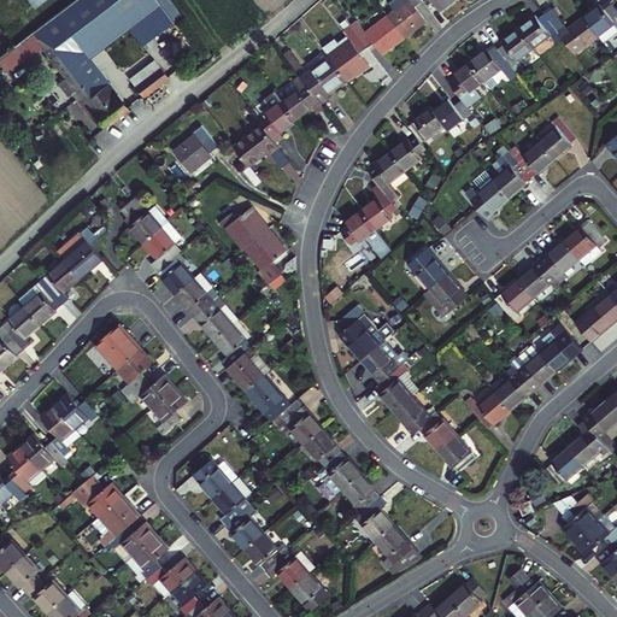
[(0,50),(0,64),(16,52),(24,50),(39,45),(63,77),(56,83),(65,95),(70,92),(89,117),(93,115),(101,125),(124,107),(83,56),(124,25),(136,41),(175,12),(165,0),(66,0),(36,23),(0,50)]
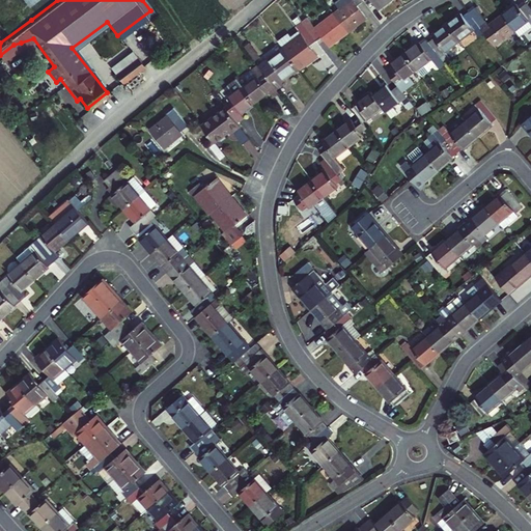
[(346,0),(332,11),(345,29),(364,15),(356,3),(359,0),(346,0)]
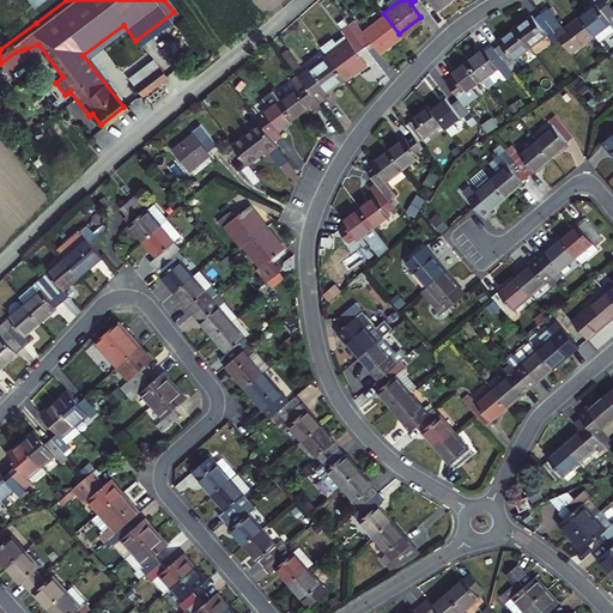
[(580,14),(593,32),(612,17),(612,10),(605,0),(604,0),(598,5),(596,2),(580,14)]
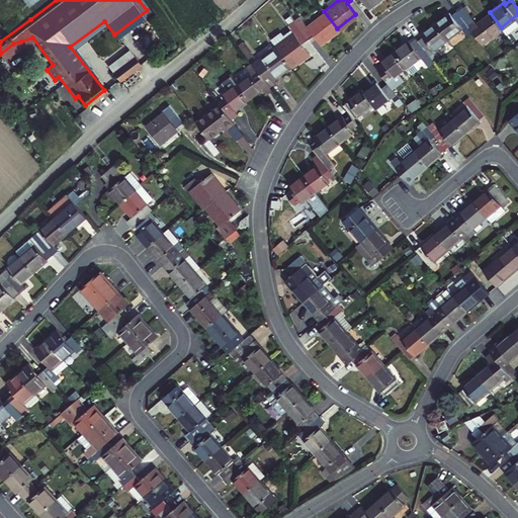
[(462,5),(456,10),(471,31),(481,42),(501,27),(490,12),(476,22),(462,5)]
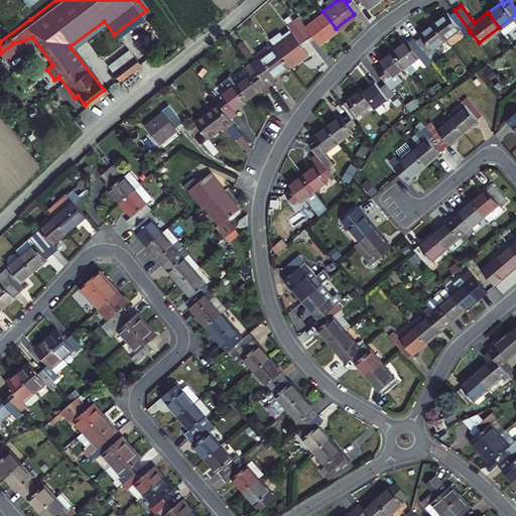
[(433,21),(445,37),(460,27),(465,34),(470,31),(455,10),(449,14),(447,11),(433,21)]
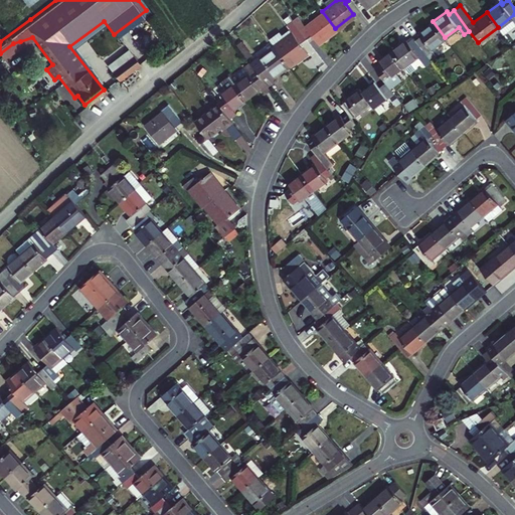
[(299,19),(294,23),(303,35),(309,31),(317,42),(335,28),(322,11),(304,25),(299,19)]
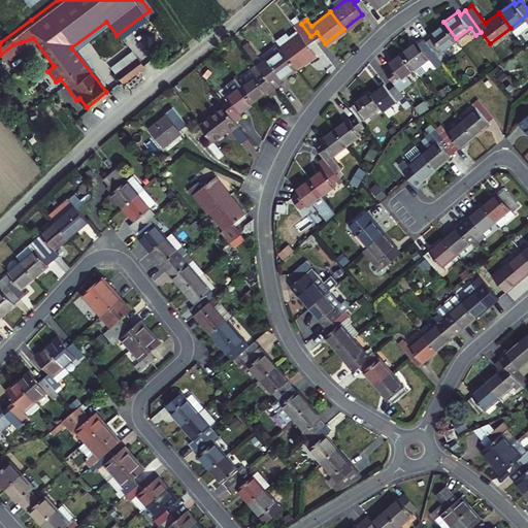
[(278,45),(295,67),(314,53),(304,41),(310,36),(301,24),(297,20),(292,24),(295,28),(288,34),(284,30),(273,39),(278,45)]
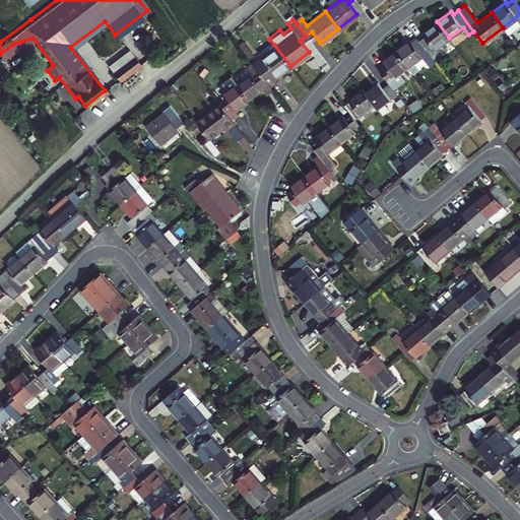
[(418,39),(434,59),(439,55),(434,49),(449,38),(437,21),(423,31),(425,35),(418,39)]
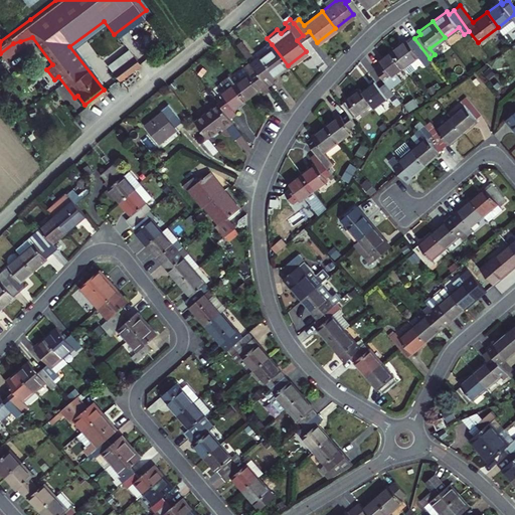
[(407,38),(392,49),(403,64),(417,54),(423,62),(430,58),(414,38),(413,36),(408,40),(407,38)]
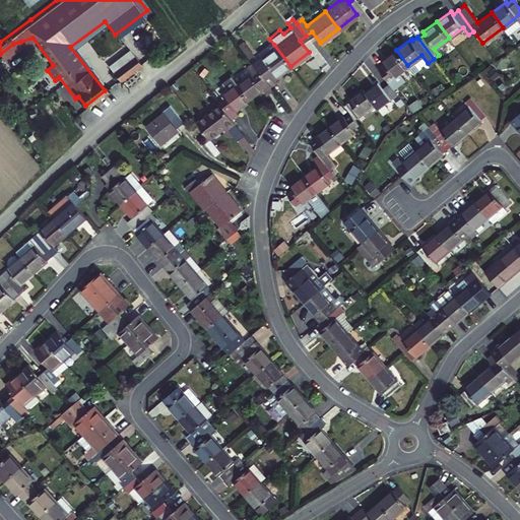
[(252,64),(269,86),(276,81),(274,78),(290,66),(274,45),(251,63),(252,64)]
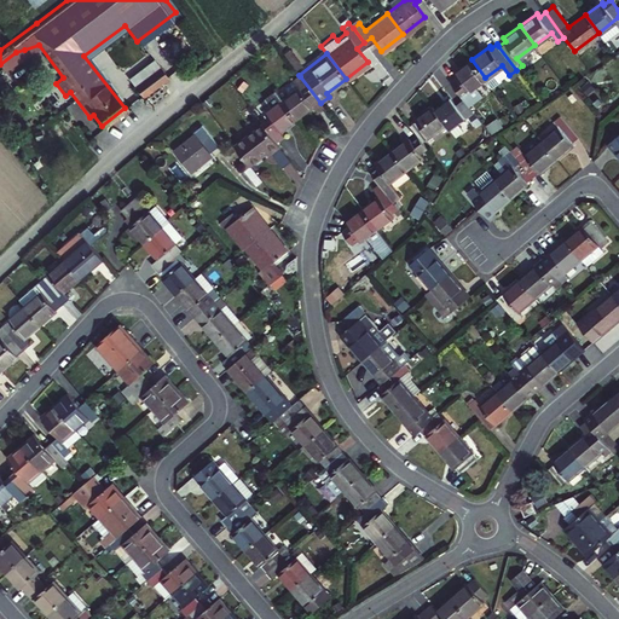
[(166,75),(152,58),(127,77),(140,94),(166,75)]
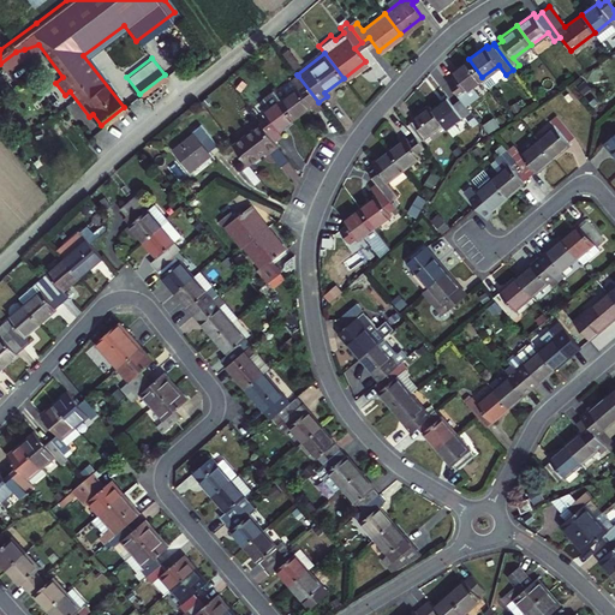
[(446,79),(455,91),(465,84),(467,88),(482,77),(469,59),(454,70),(457,72),(446,79)]
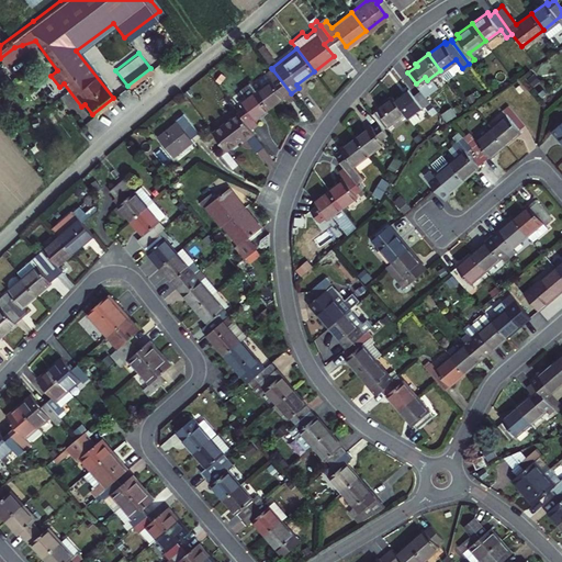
[(261,82),(254,88),(268,107),(283,94),(289,101),(294,97),(291,93),(272,69),(258,79),(261,82)]
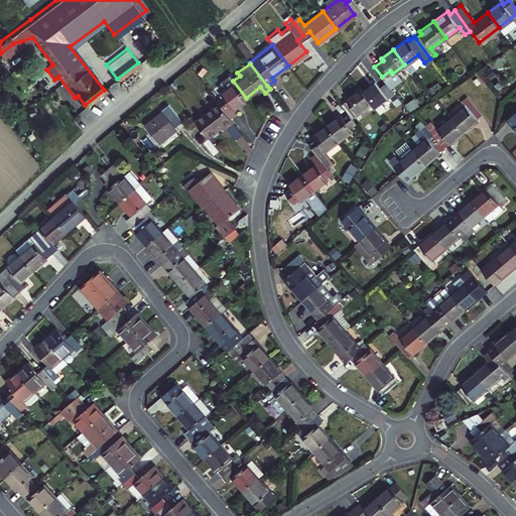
[(218,102),(230,117),(236,113),(232,109),(246,98),(233,81),(227,74),(218,81),(224,88),(219,92),(222,95),(216,100),(218,102)]
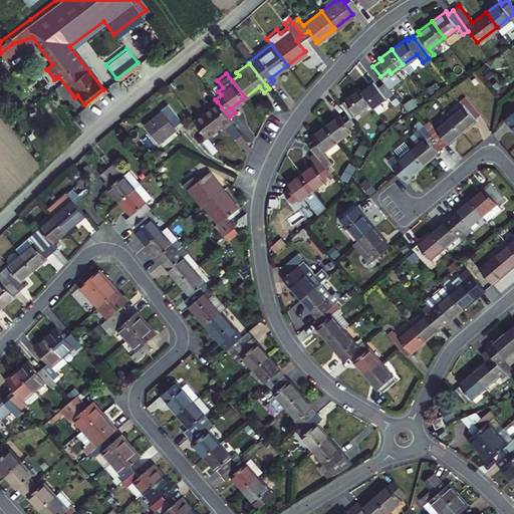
[(374,81),(361,91),(371,103),(373,107),(394,92),(386,83),(379,88),(374,81)]
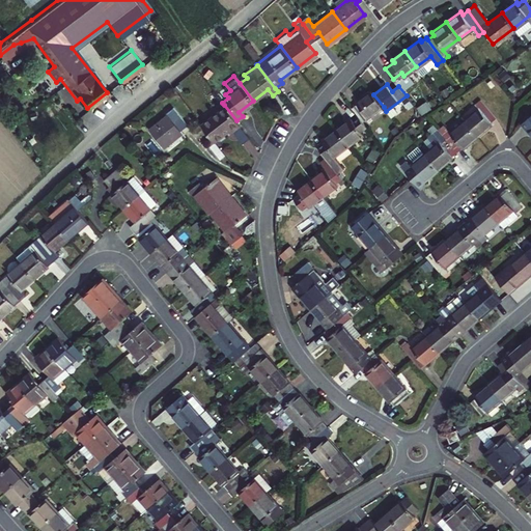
[(359,116),(364,122),(384,107),(373,94),(371,91),(356,103),(357,104),(352,107),(359,116)]
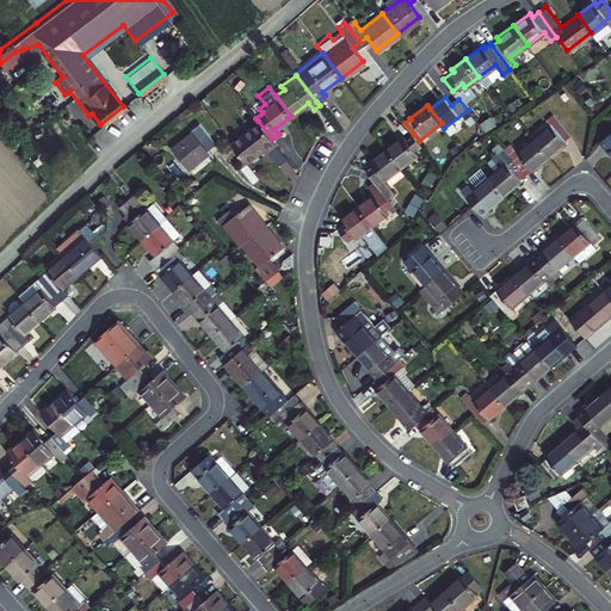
[(534,136),(550,155),(567,141),(566,140),(572,134),(559,118),(551,124),(550,123),(534,136)]
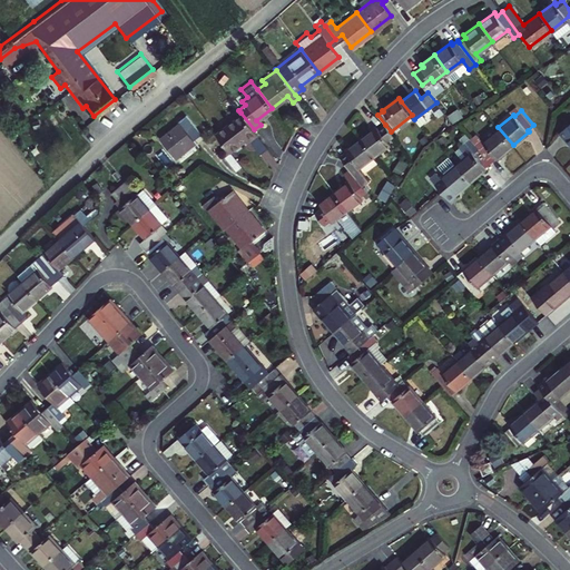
[(241,112),(214,133),(228,151),(244,139),(246,143),(257,134),(254,129),(241,112)]
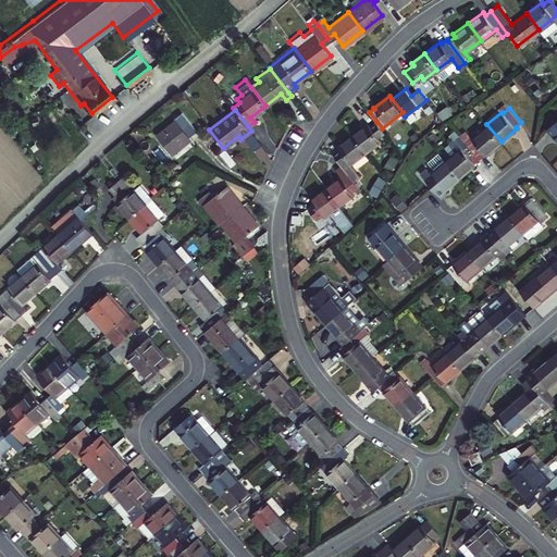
[(156,135),(170,153),(189,138),(187,136),(194,130),(180,112),(173,118),(174,120),(156,135)]
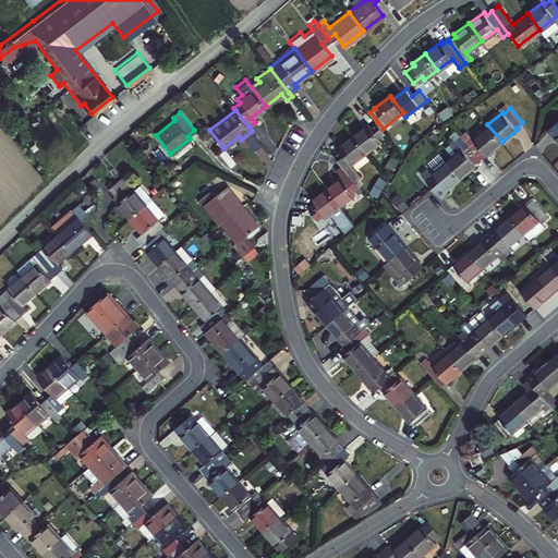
[(353,135),(366,152),(381,141),(379,137),(385,133),(383,129),(377,122),(371,126),(368,123),(353,135)]
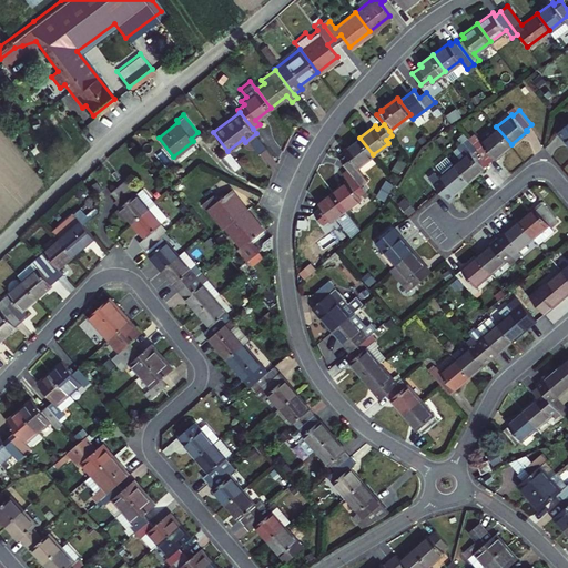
[(476,145),(489,161),(495,155),(496,156),(511,144),(496,127),(482,139),(483,140),(476,145)]
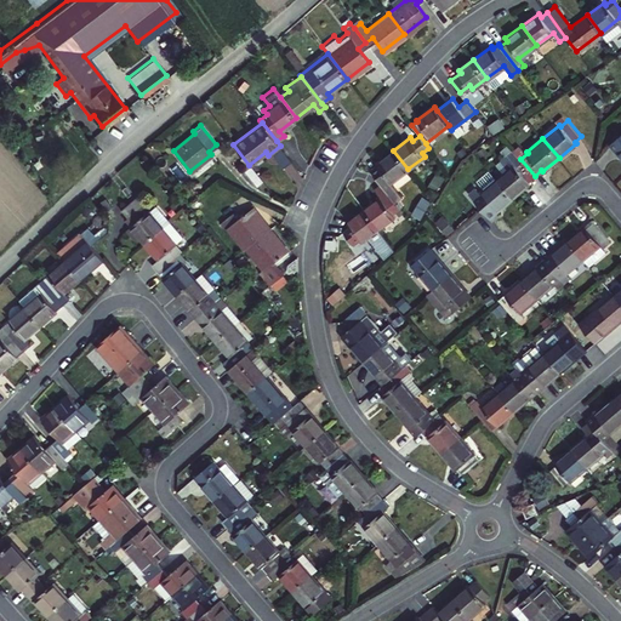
[(371,172),(382,186),(398,205),(404,200),(391,182),(408,169),(393,151),(376,164),(379,166),(371,172)]
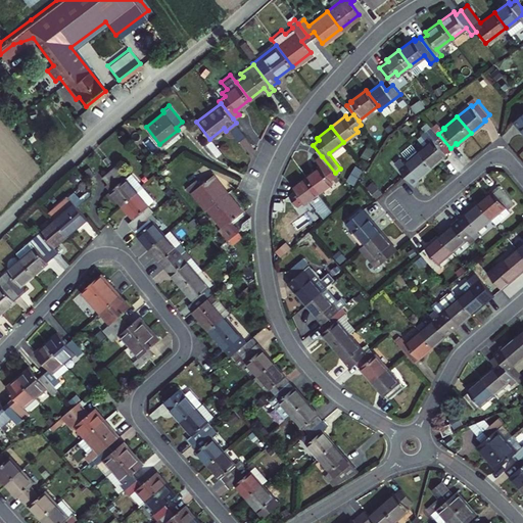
[(419,149),(432,165),(445,154),(444,153),(450,148),(438,134),(433,139),(432,138),(419,149)]
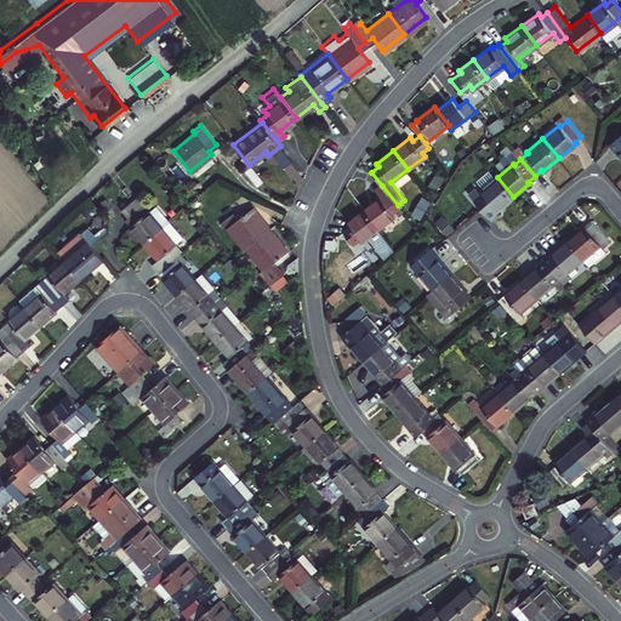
[(476,198),(493,220),(500,214),(496,210),(513,197),(497,177),(480,192),(482,193),(476,198)]
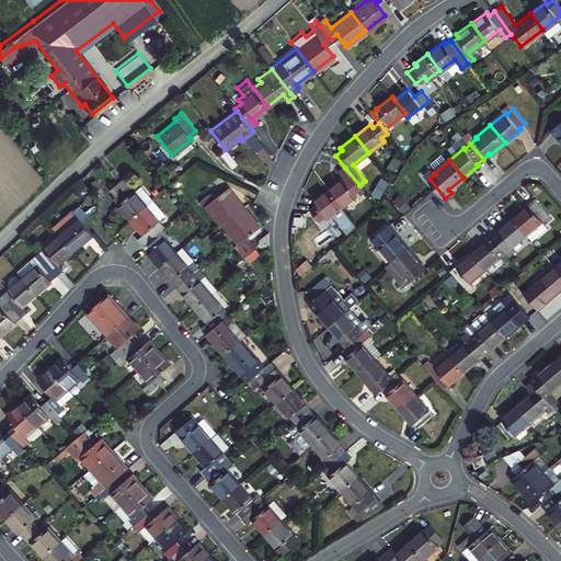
[(329,189),(342,206),(356,194),(356,193),(362,189),(359,185),(345,168),(339,172),(343,178),(329,189)]
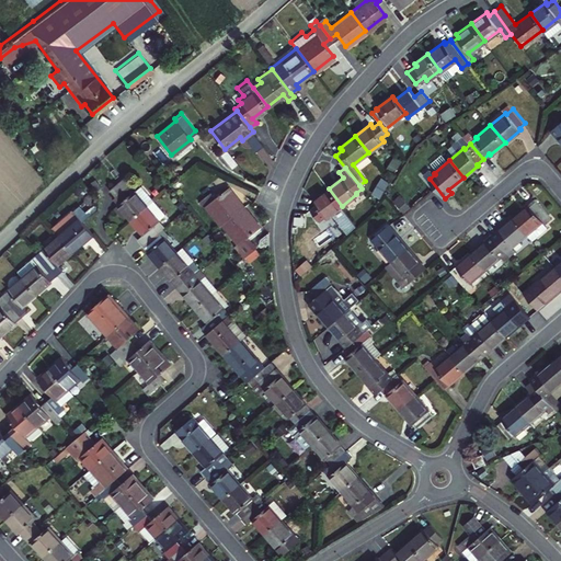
[(126,208),(132,216),(153,197),(141,183),(136,187),(125,175),(113,186),(118,192),(111,198),(122,212),(126,208)]
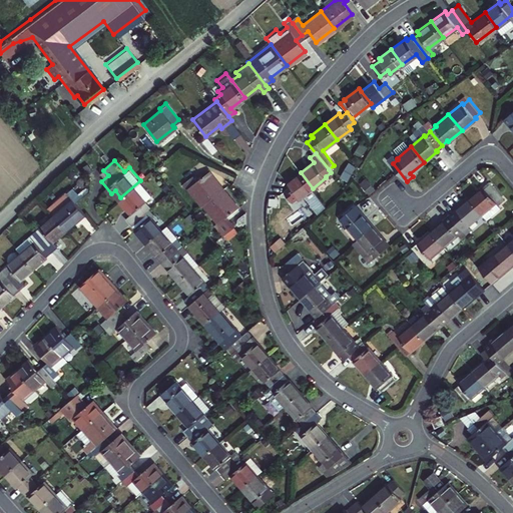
[(340,175),(347,180),(357,167),(349,162),(340,175)]
